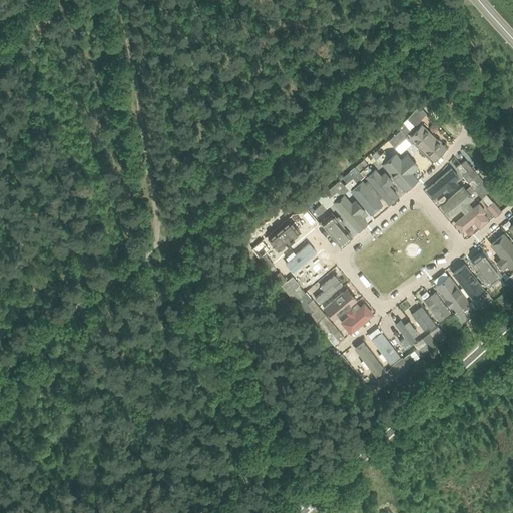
[(426,112),(419,105),(407,118),(415,125),(426,112)]
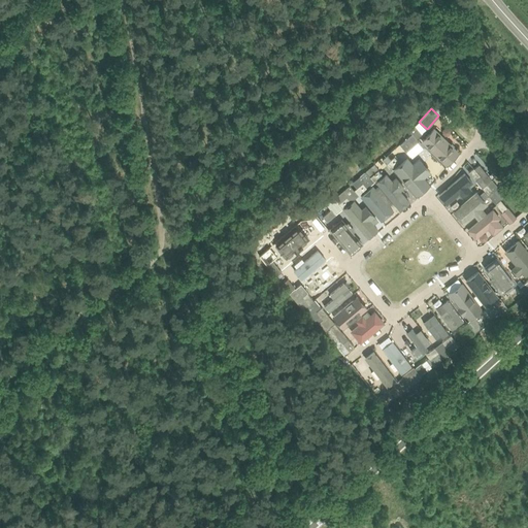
[(411,132),(418,138),(423,134),(417,127),(411,132)]
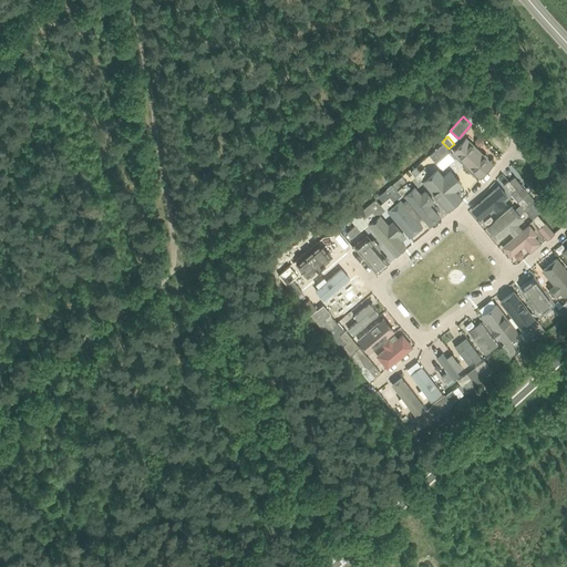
[(491,166),(464,140),(450,154),(476,181),(491,166)]
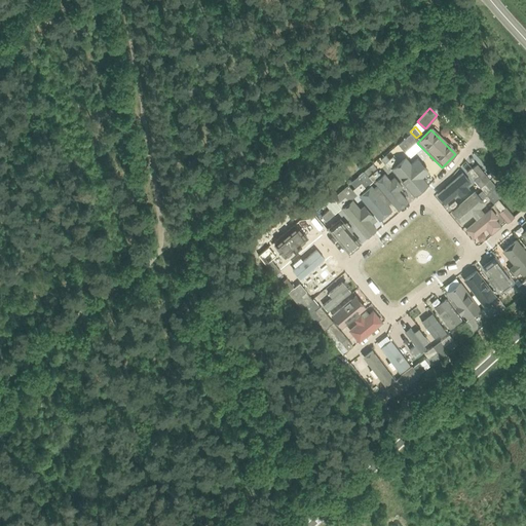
[(411,134),(399,144),(405,151),(417,141),(411,134)]
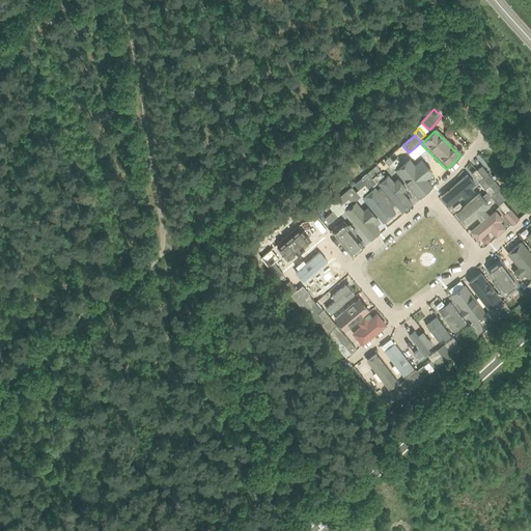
[(400,163),(393,154),(385,160),(393,169),(400,163)]
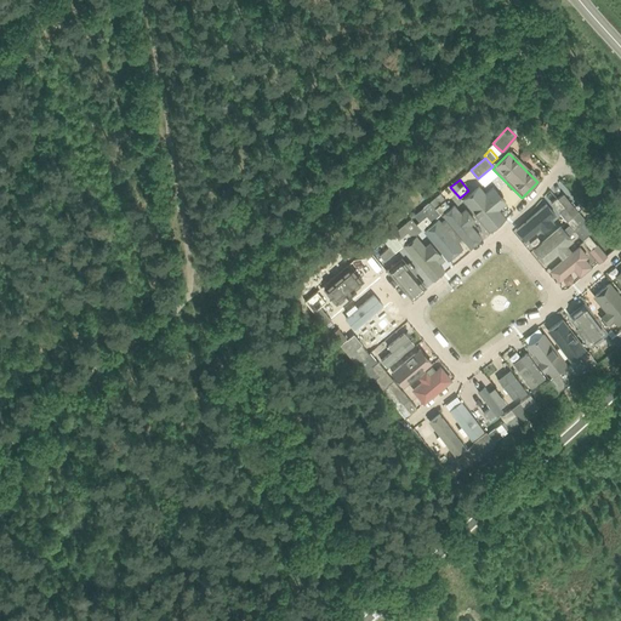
[(497,212),(506,205),(491,189),(484,195),(477,188),(461,201),(489,234),(505,220),(497,212)]
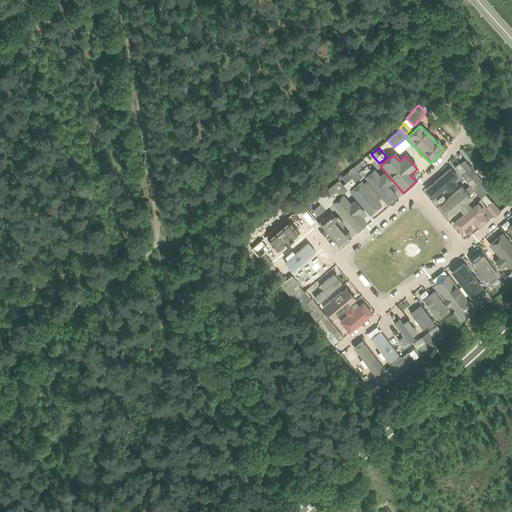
[(356,166),(364,176),(372,169),(363,160),(355,166),(356,166)]
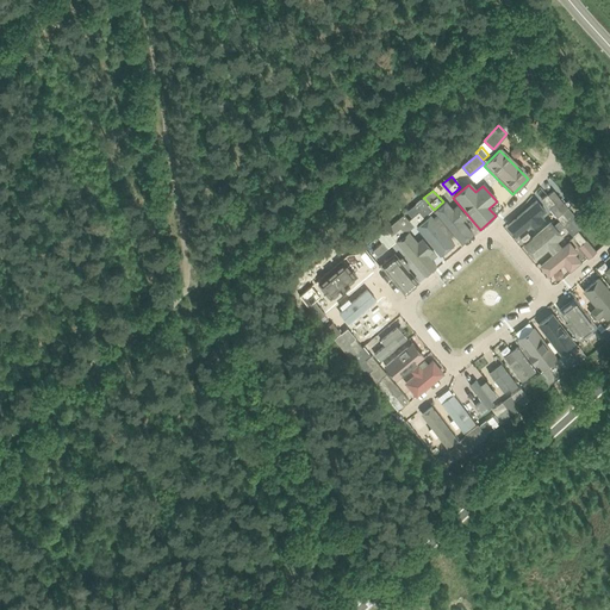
[(561,210),(570,203),(560,191),(552,198),(561,210)]
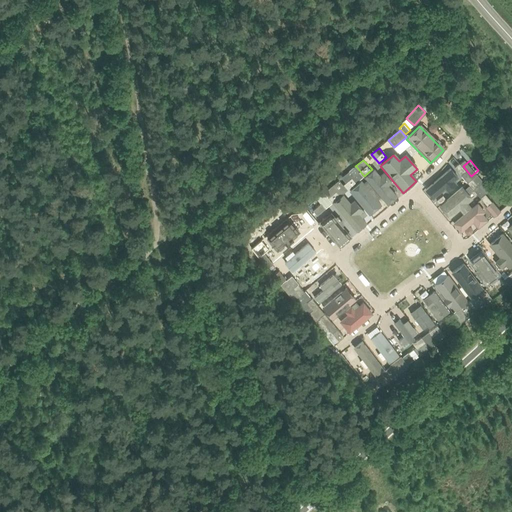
[(471,176),(461,165),(459,163),(454,167),(466,180),(471,176)]
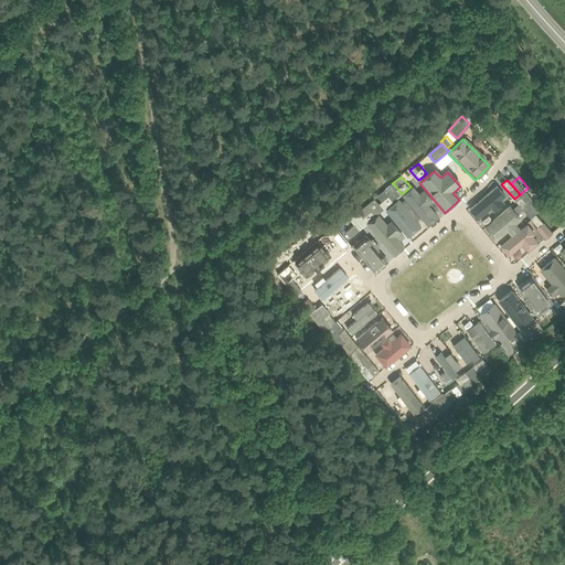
[(393,183),(392,183),(384,191),(393,201),(402,194),(393,183)]
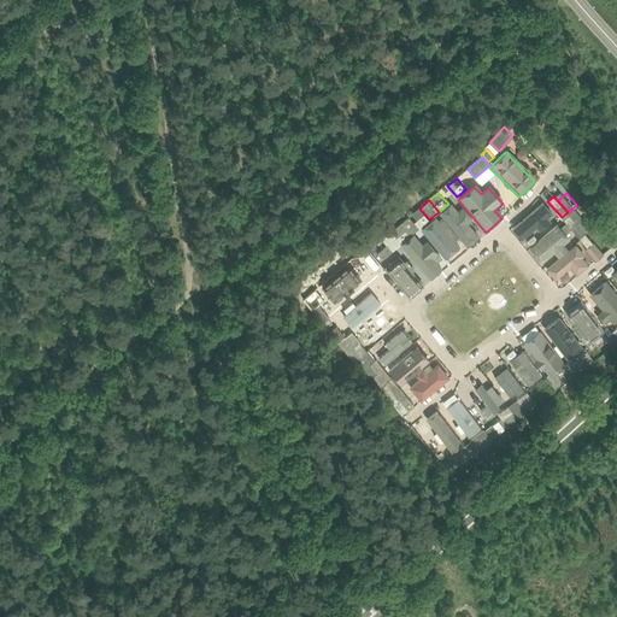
[(465,248),(479,238),(452,205),(439,216),(465,248)]
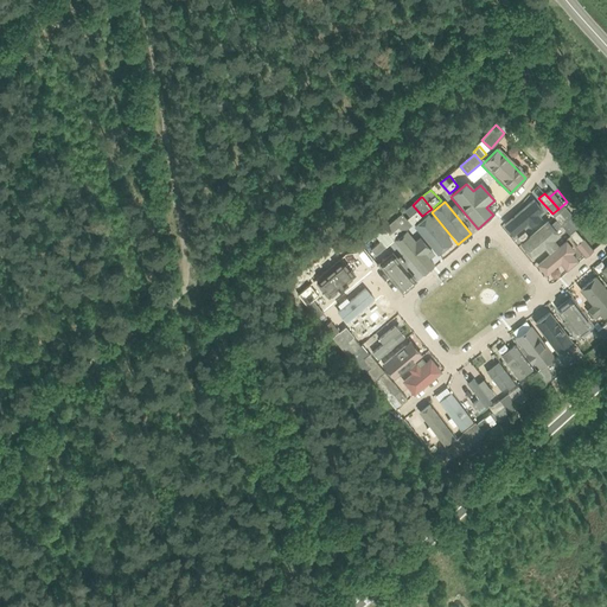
[(510,227),(518,235),(543,215),(535,204),(510,227)]
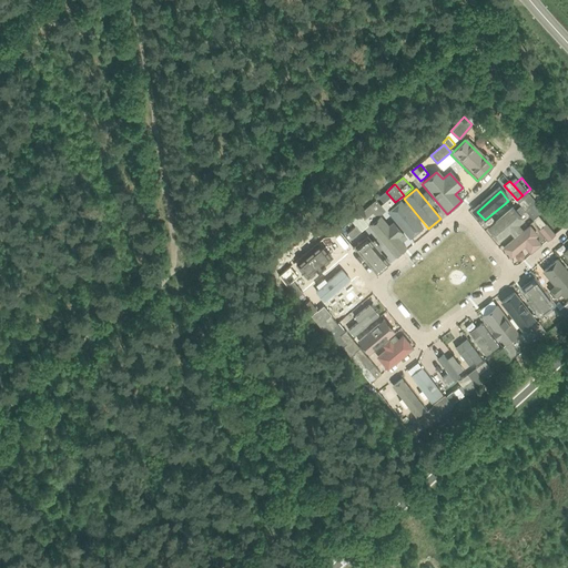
[(386,192),(376,200),(385,211),(395,202),(386,192)]
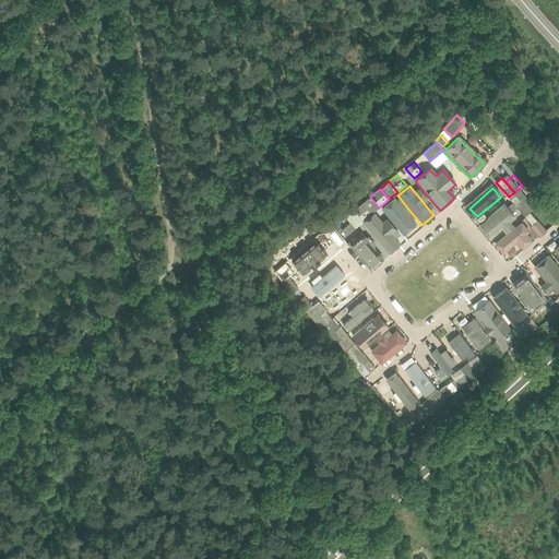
[(521,190),(515,194),(510,199),(518,207),(525,215),(530,211),(535,206),(521,190)]
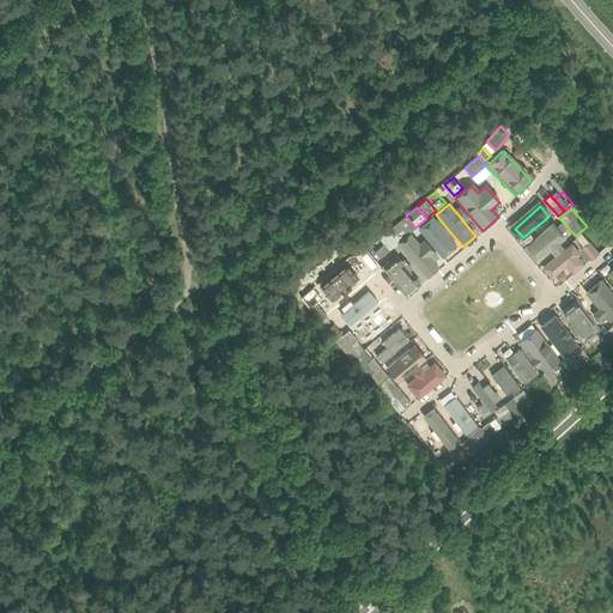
[(399,242),(416,228),(406,216),(390,229),(395,235),(394,236),(399,242)]
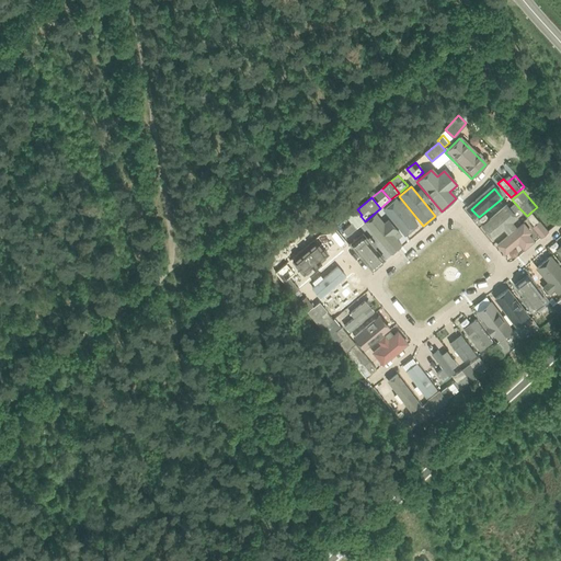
[(405,236),(418,226),(398,201),(386,210),(405,236)]
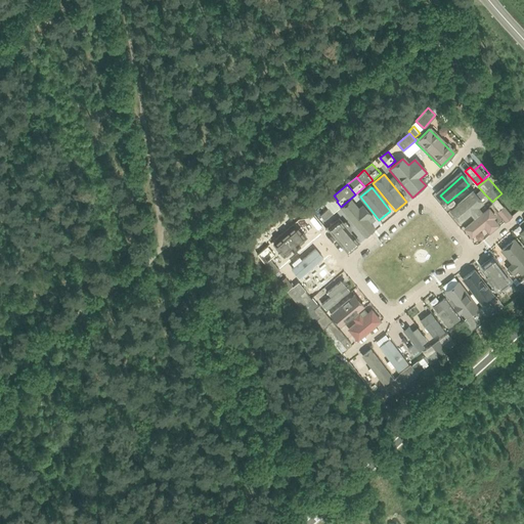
[(459,226),(484,205),(472,191),(447,213),(459,226)]
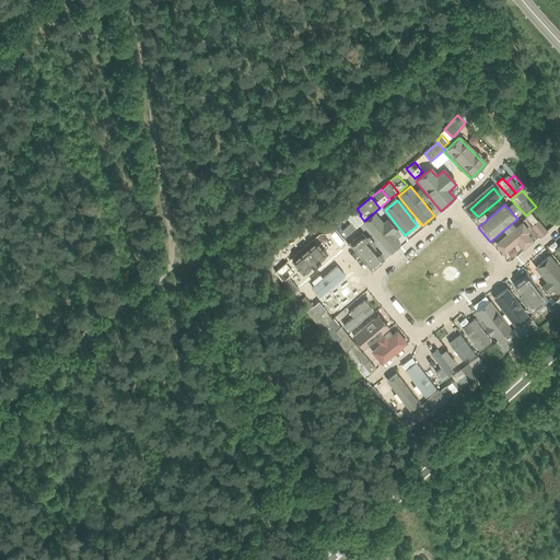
[(538,220),(531,211),(526,216),(533,224),(538,220)]
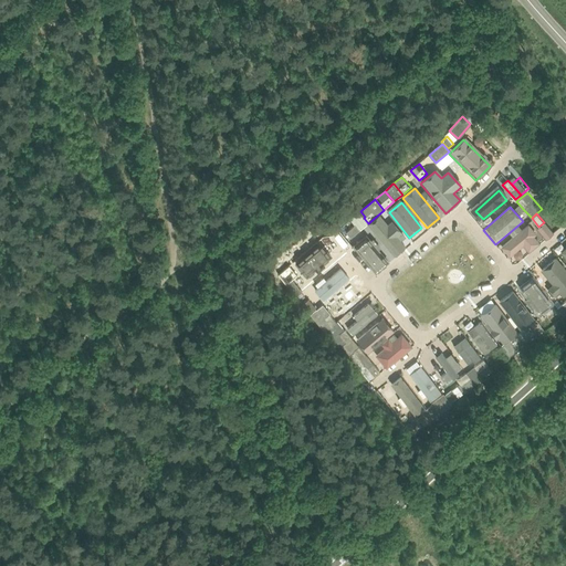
[(360,230),(350,219),(342,227),(352,238),(360,230)]
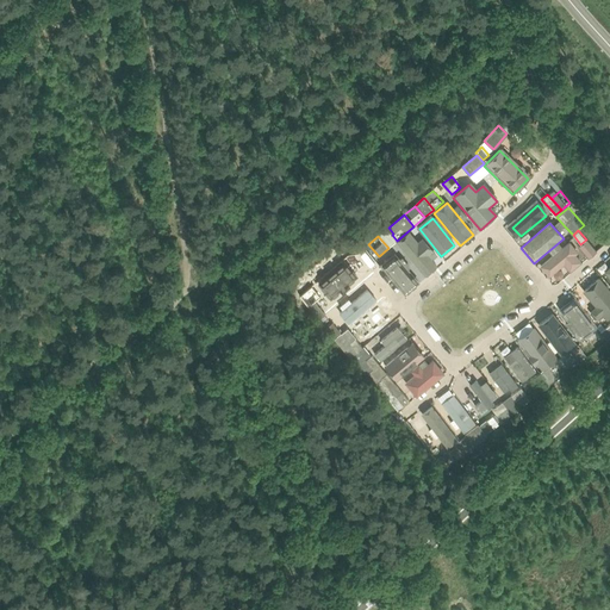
[(404,249),(427,274),(440,262),(417,238),(404,249)]
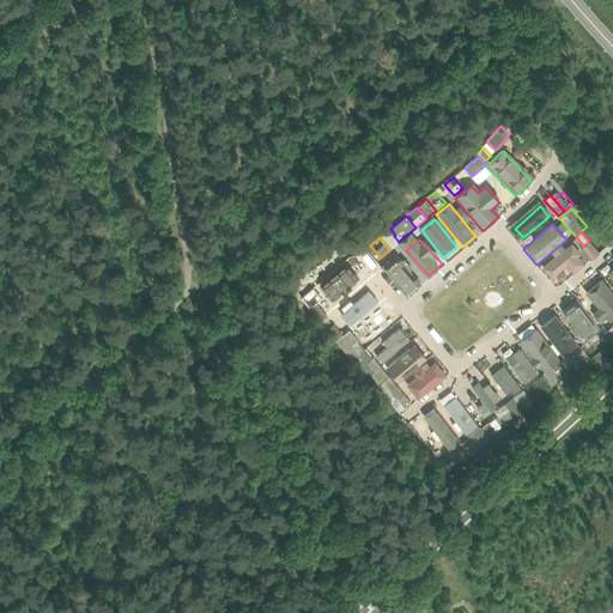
[(563,285),(588,262),(571,242),(540,268),(552,284),(554,285),(556,286),(557,286),(559,286),(560,286),(563,285)]
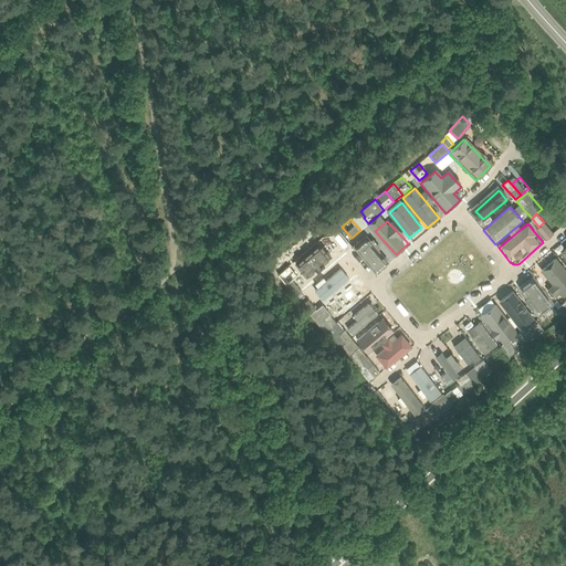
[(553,233),(544,223),(537,229),(546,239),(553,233)]
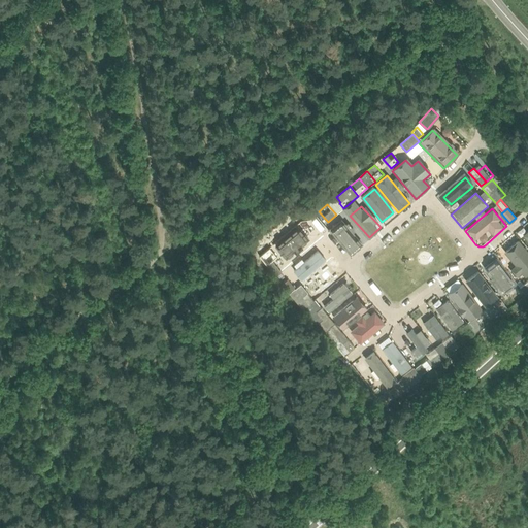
[(329,231),(351,255),(362,245),(340,221),(329,231)]
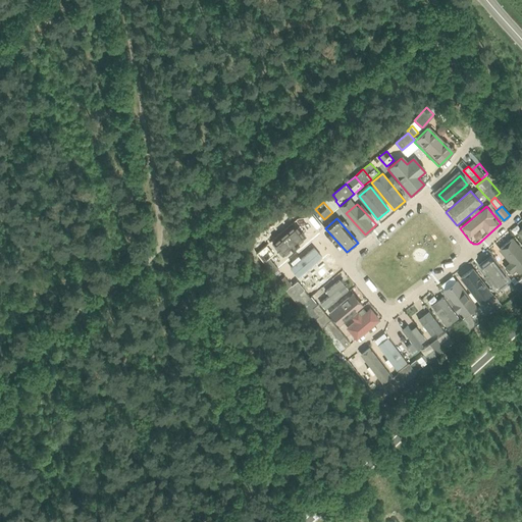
[(273,254),(300,232),(294,224),(268,247),(273,254)]
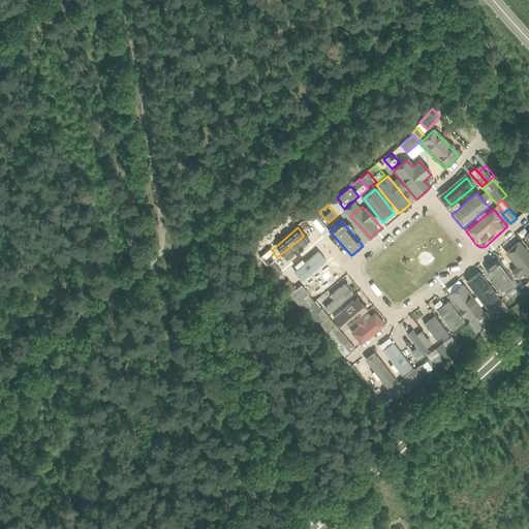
[(520,239),(528,251),(528,232),(520,239)]
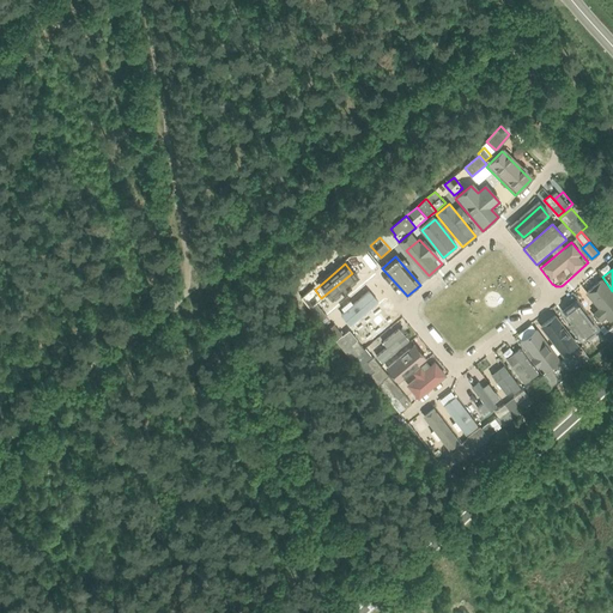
[(612,316),(612,298),(598,283),(586,295),(611,320),(612,316)]
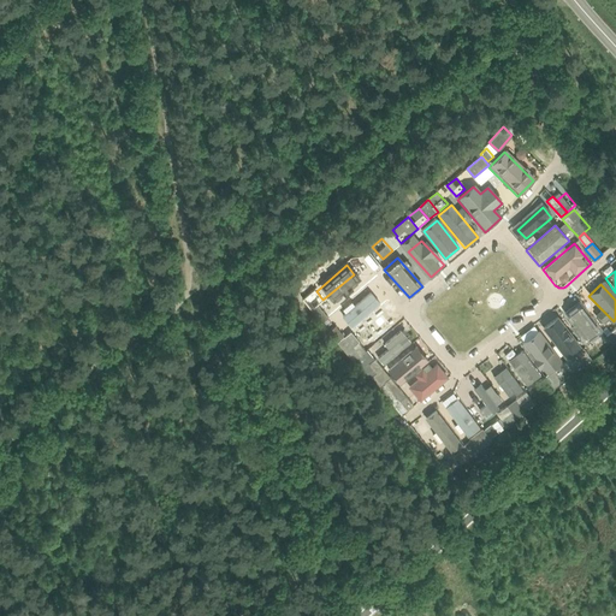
[(343,318),(353,329),(380,304),(369,294),(343,318)]
